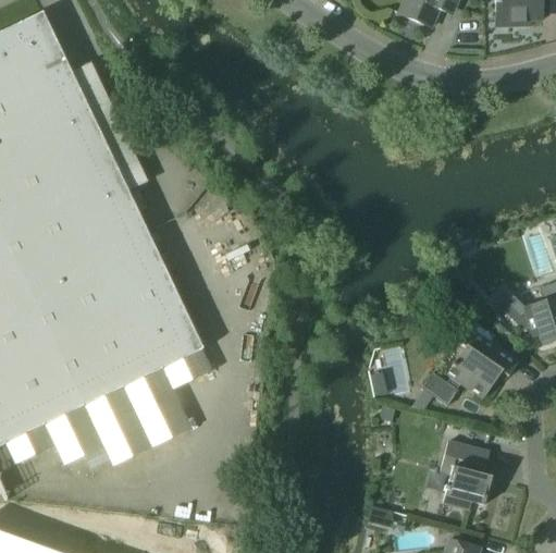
[(404,0),(399,11),(431,25),(440,5),(454,12),(458,0),(404,0)]
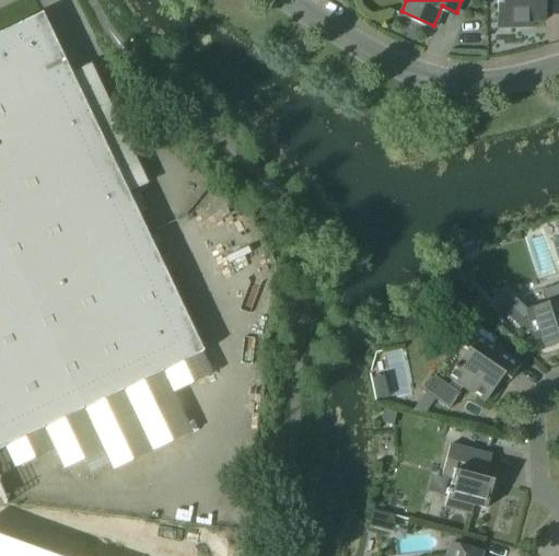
[(498,0),(499,24),(522,23),(522,18),(545,18),(545,11),(558,10),(558,0),(498,0)]
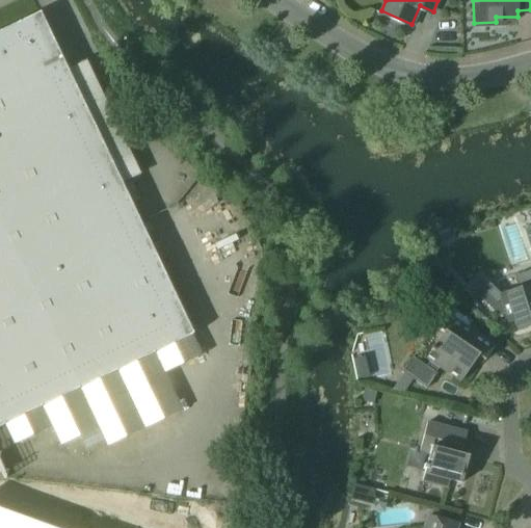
[(42,9),(0,28),(0,424),(44,403),(53,422),(70,415),(61,396),(195,332),(42,9)]
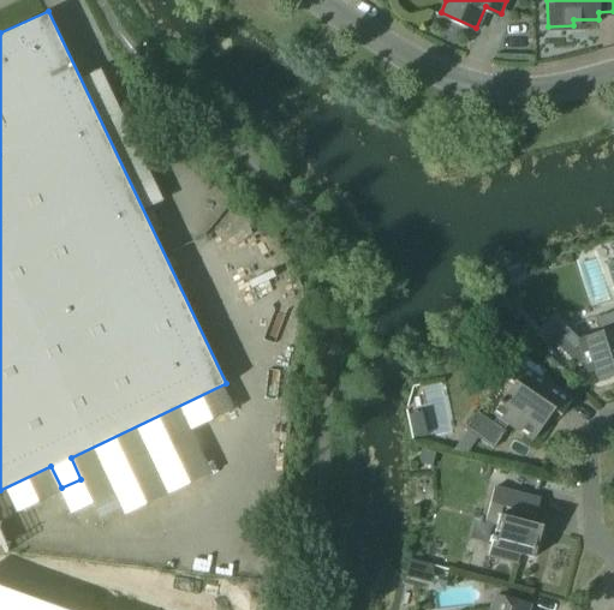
[(602,330),(580,338),(561,318),(548,332),(578,362),(586,358),(589,366),(590,365),(591,369),(597,366),(601,378),(613,372),(613,310),(598,316),(602,330)]
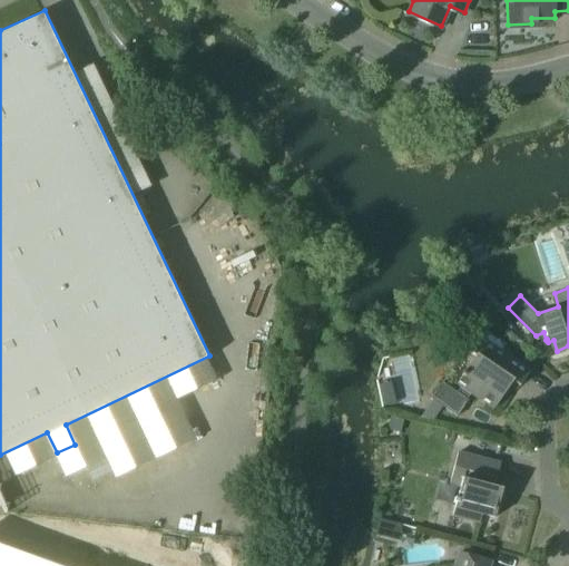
[(492,311),(471,290),(463,299),(483,320),(492,311)]
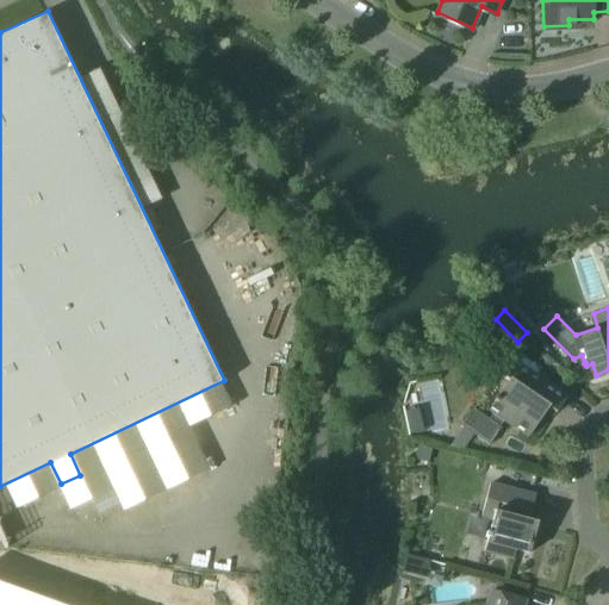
[(474,405),(463,422),(491,442),(503,424),(501,423),(507,416),(530,432),(550,404),(558,410),(569,394),(536,373),(542,365),(515,345),(498,369),(510,378),(499,393),(498,393),(495,397),(496,398),(491,405),(496,407),(490,416),(474,405)]
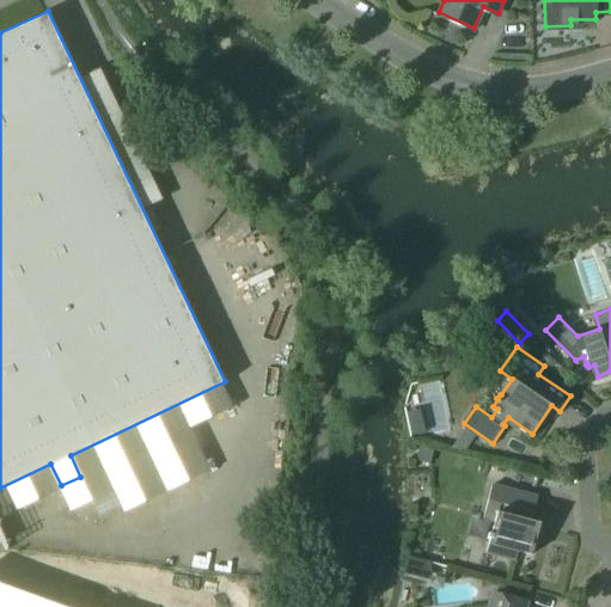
[(421,379),(431,429),(453,425),(444,374),(421,379)]
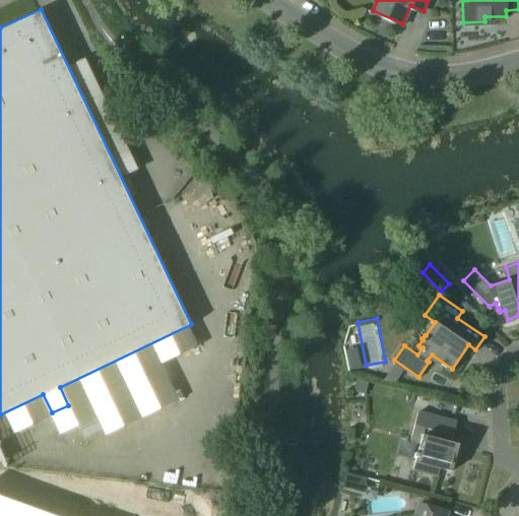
[(358,377),(354,388),(366,391),(369,380),(358,377)]
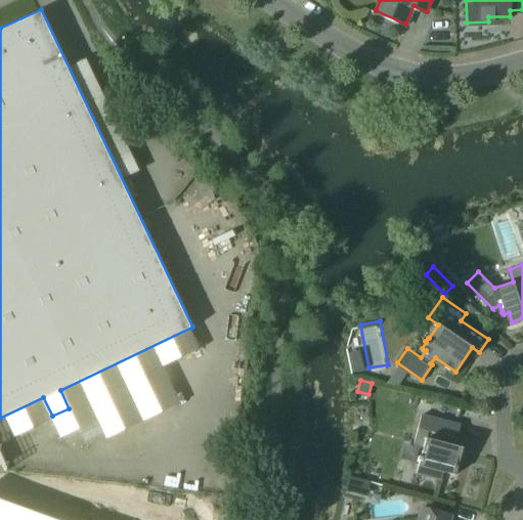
[(422,413),(415,441),(424,443),(421,455),(419,455),(418,459),(420,459),(417,471),(442,477),(444,469),(455,472),(463,446),(455,444),(461,423),(422,413)]
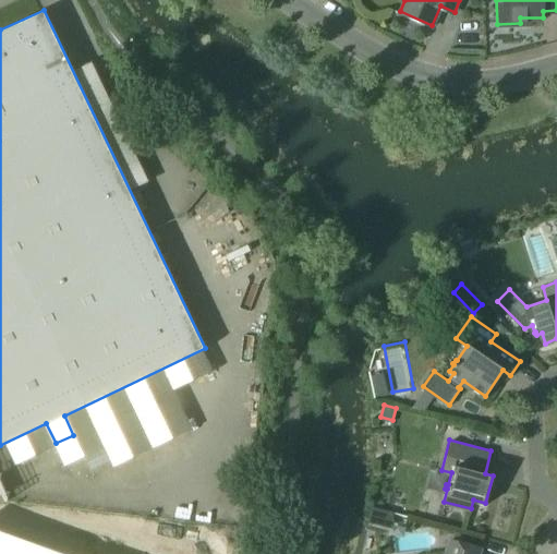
[(9,458),(1,461),(5,469),(13,466),(9,458)]
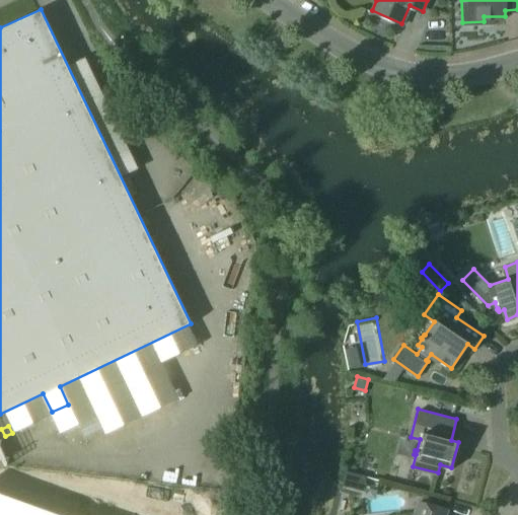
[(58,514),(0,494),(0,514),(58,514)]
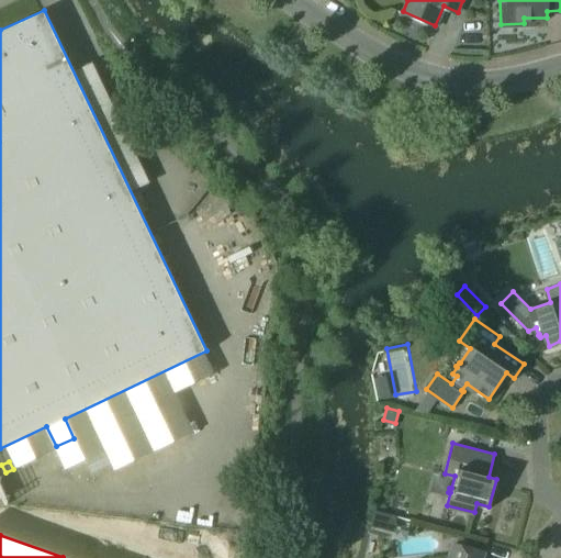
[(482,557),(485,550),(452,542),(448,557),(482,557)]
